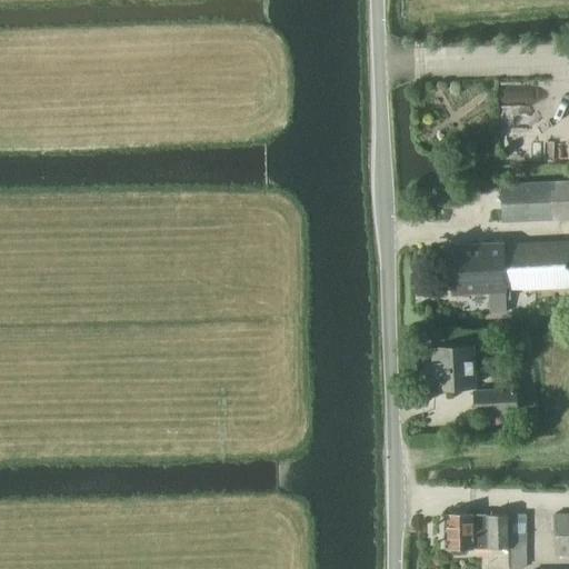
[(503,221),(568,218),(568,180),(501,183),(503,221)]
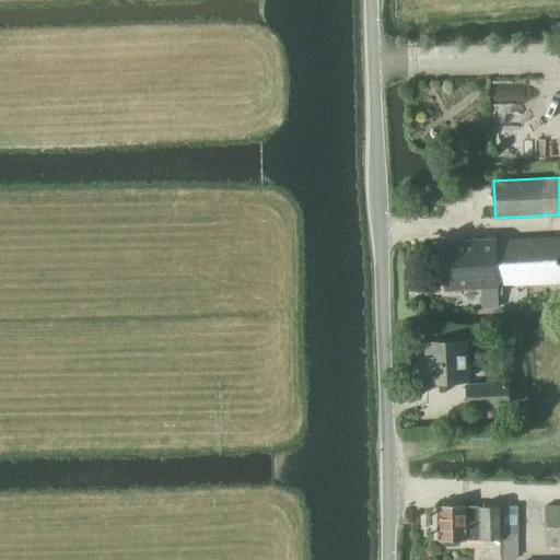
[(503,283),(559,280),(559,236),(496,240),(496,237),(444,241),(446,289),(482,287),(483,307),(499,306),(499,294),(503,293),(503,283)]
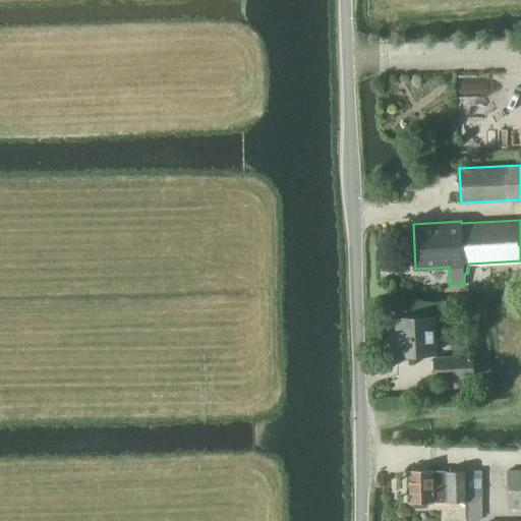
[(399,354),(436,353),(433,316),(397,317),(399,354)]
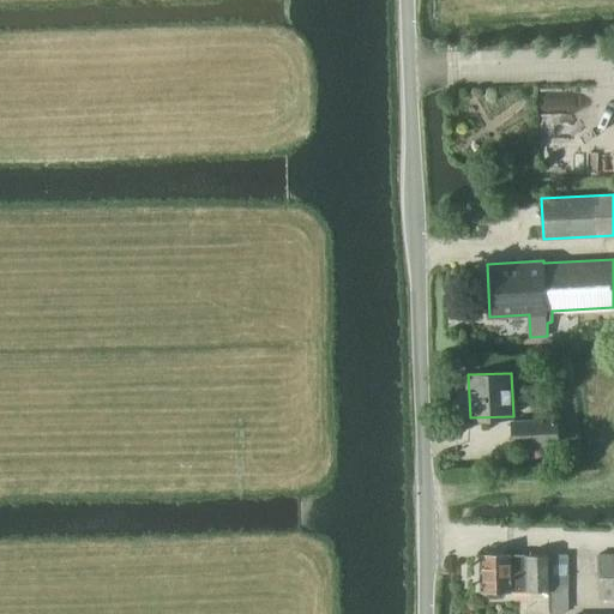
[(515,445),(558,443),(557,420),(512,421),(515,445)]
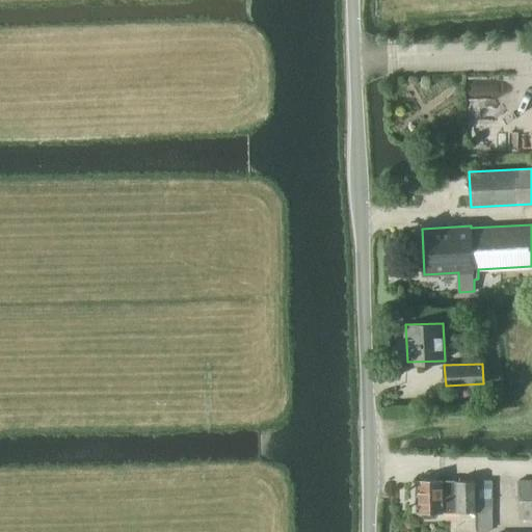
[(493,511),(493,480),(418,481),(419,512),(424,512),(424,515),(426,517),(435,517),(437,514),(437,512),(493,511)]
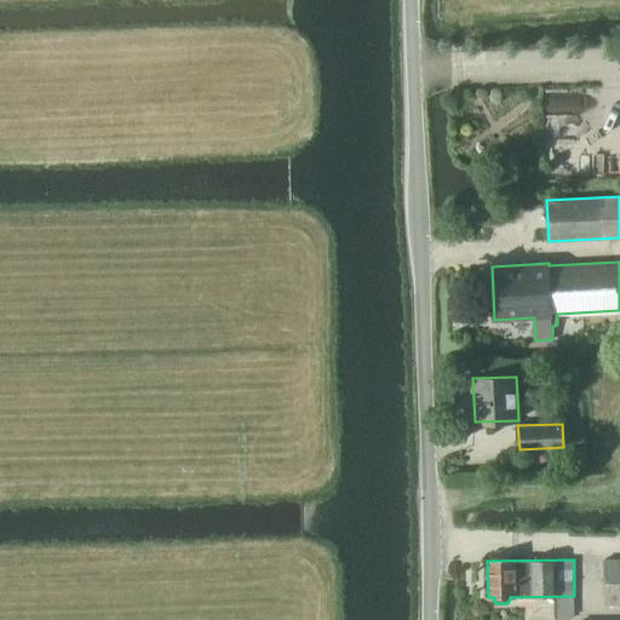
[(606,606),(619,604),(619,560),(606,560),(606,606)]
